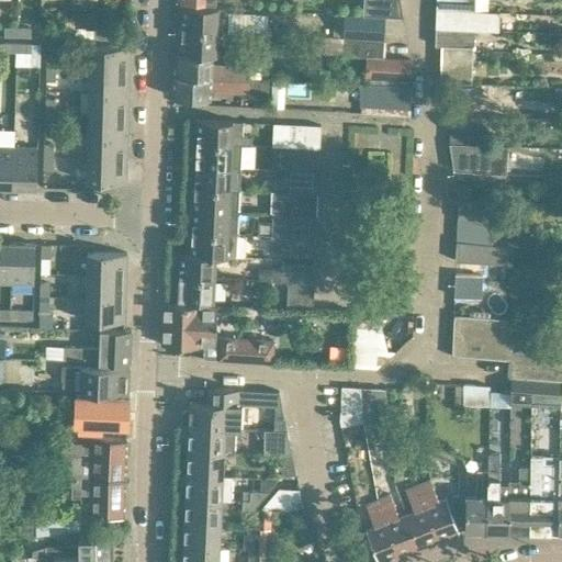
[(403,17),(400,0),(362,0),(362,14),(385,15),(403,17)]
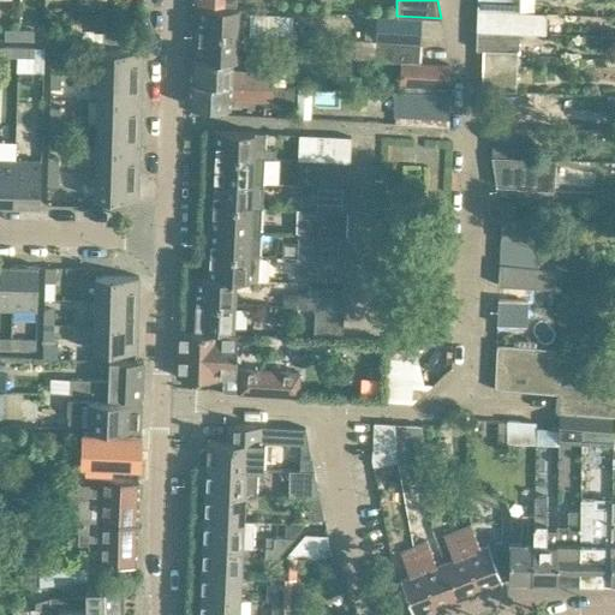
[(519,0),(477,0),(477,10),(519,12),(519,0)]
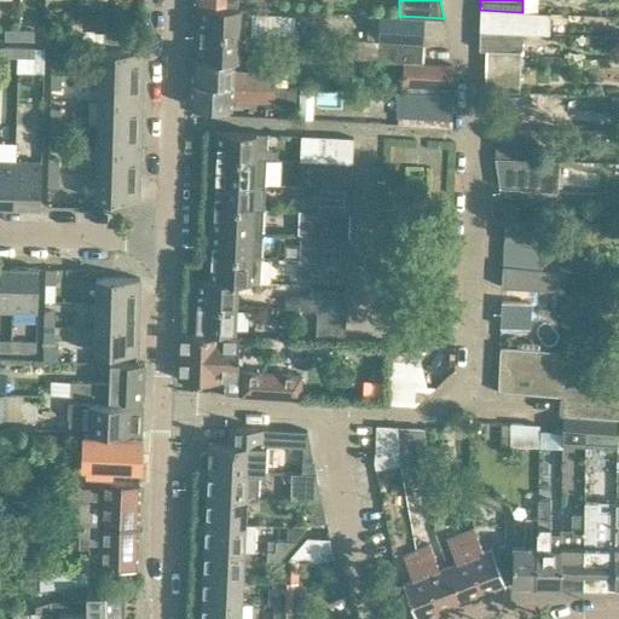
[(242,7),(197,6),(196,32),(241,34),(250,35),(252,9),(242,7)]
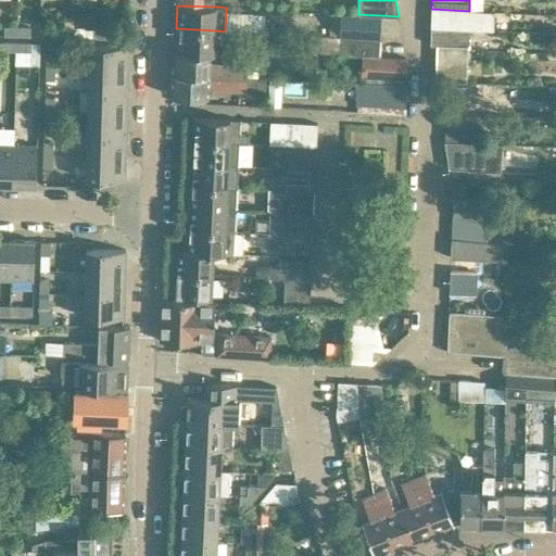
[(469,11),(431,9),(430,27),(468,28),(496,30),(497,12),(469,11)]
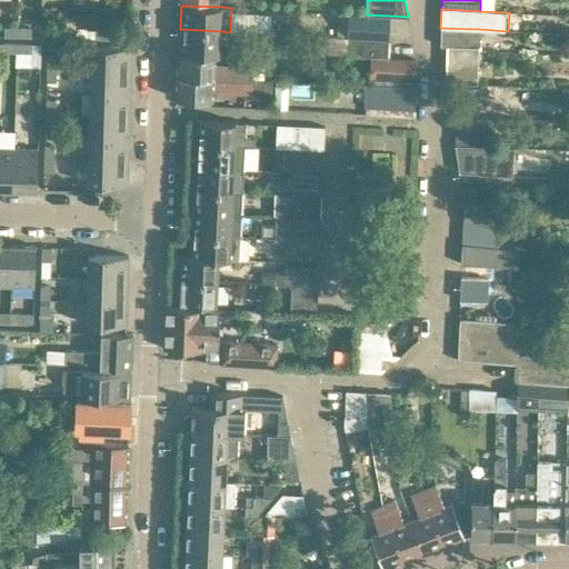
[(347,37),(389,39),(390,16),(367,15),(348,13),(347,37)]
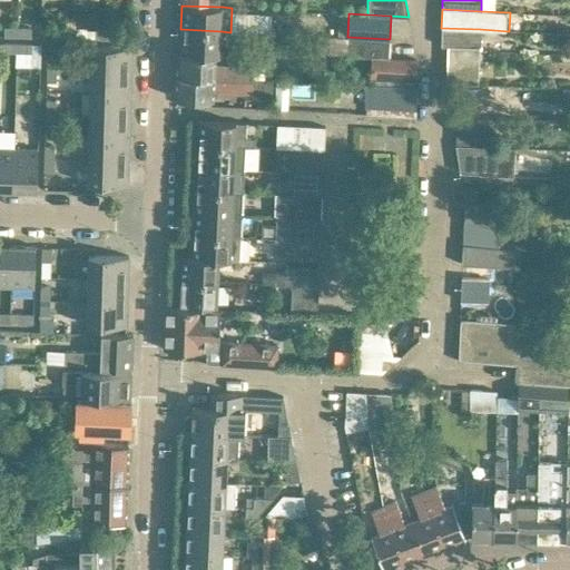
[(5,36),(18,37),(18,28),(5,27),(5,36)]
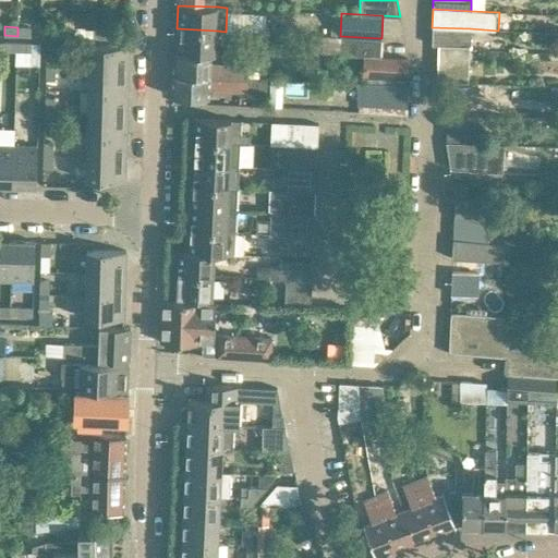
[(32,27),(17,27),(17,36),(32,36),(32,27)]
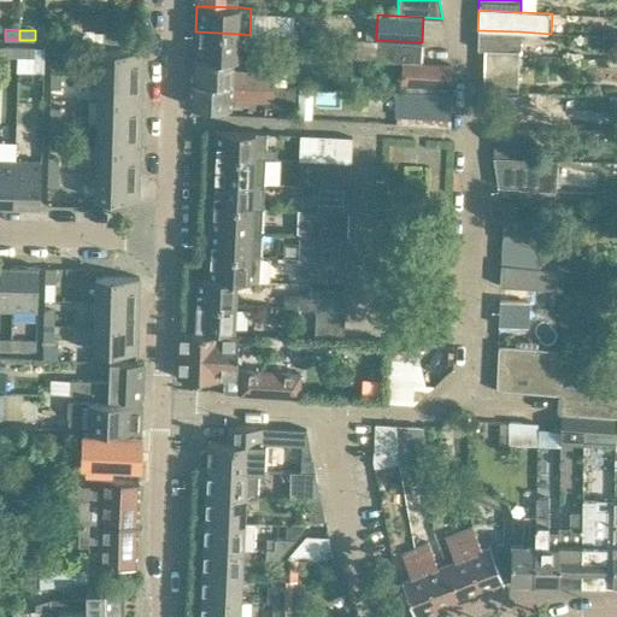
[(54,30),(54,41),(69,41),(69,31),(54,30)]
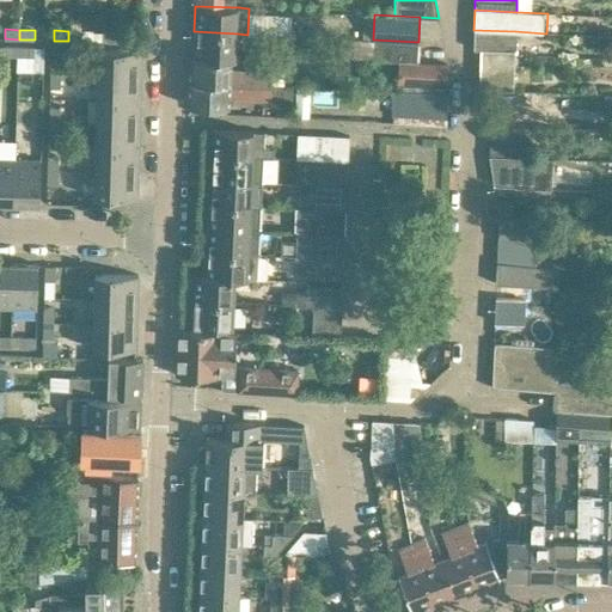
[(515,31),(473,30),(473,49),(481,49),(514,50),(515,31)]
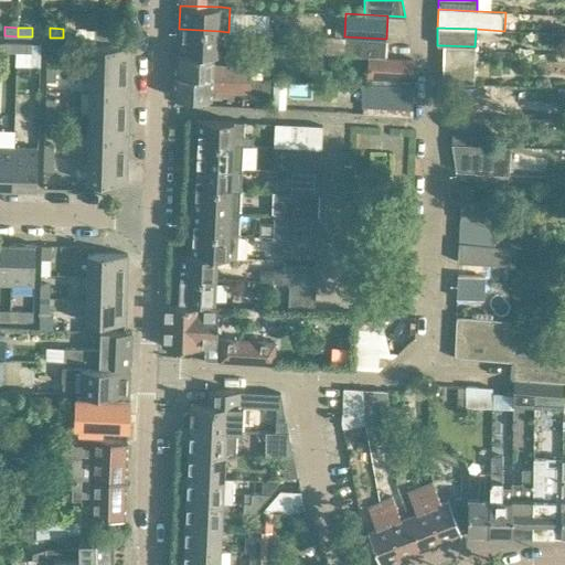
[(63,29),(63,38),(85,39),(86,30),(77,30),(77,29),(63,29)]
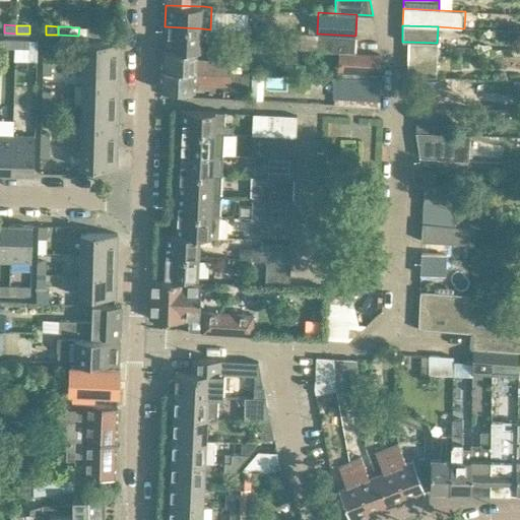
[(202,28),(165,26),(164,49),(196,51),(201,51),(202,28)]
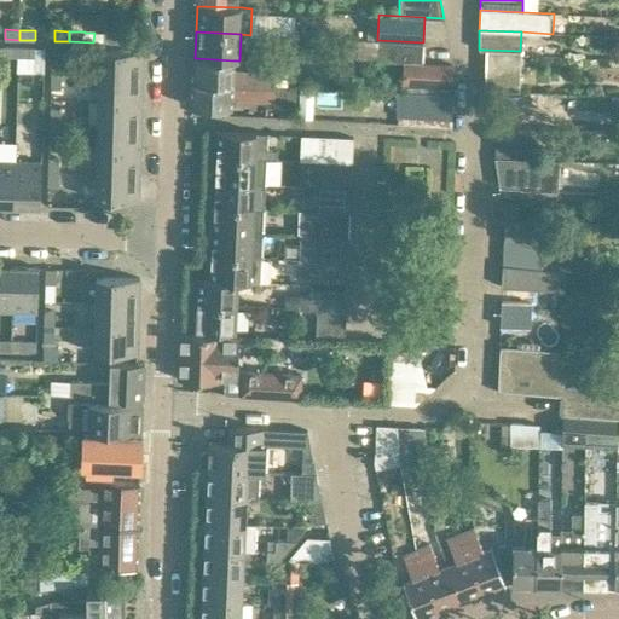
[(94,33),(93,42),(119,42),(119,33),(104,33),(94,33)]
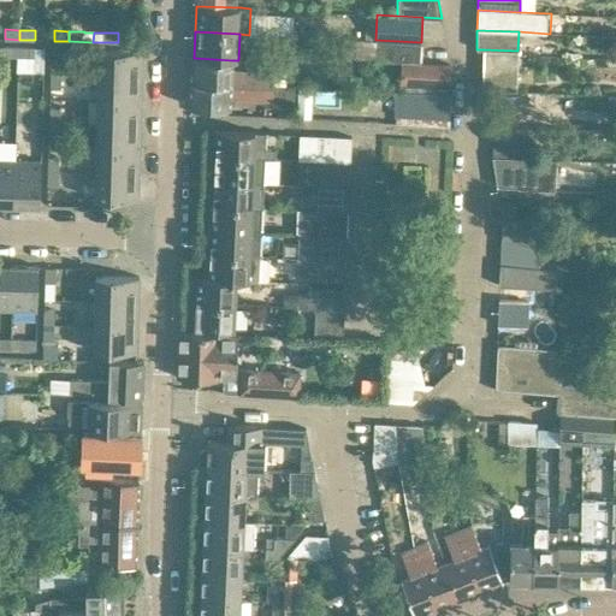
[(118,33),(118,42),(134,43),(135,33),(118,33)]
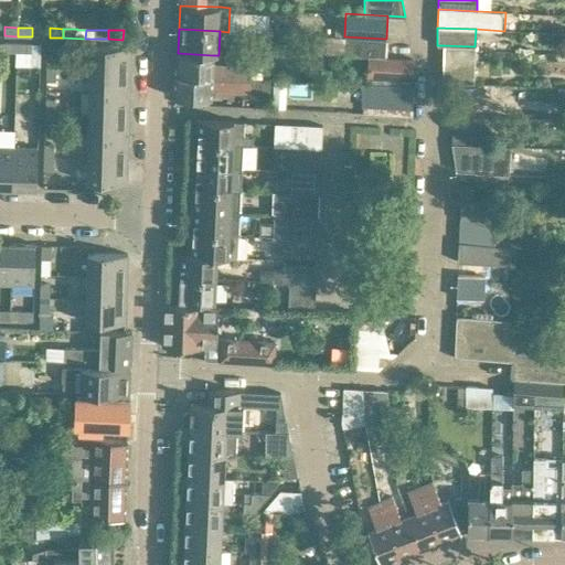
[(278,48),(278,34),(268,33),(268,46),(278,48)]
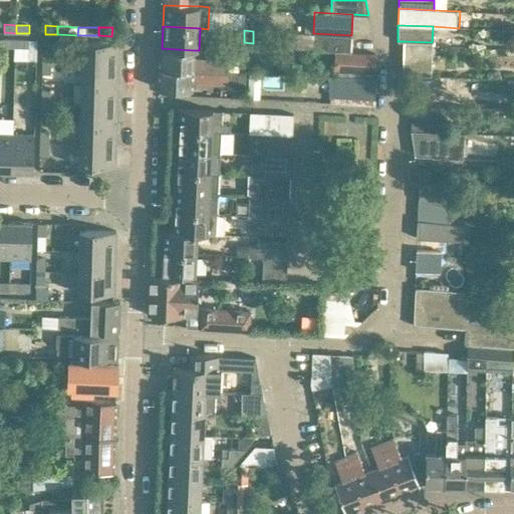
[(288,32),(287,49),(334,51),(350,52),(351,35),(313,33),(288,32)]
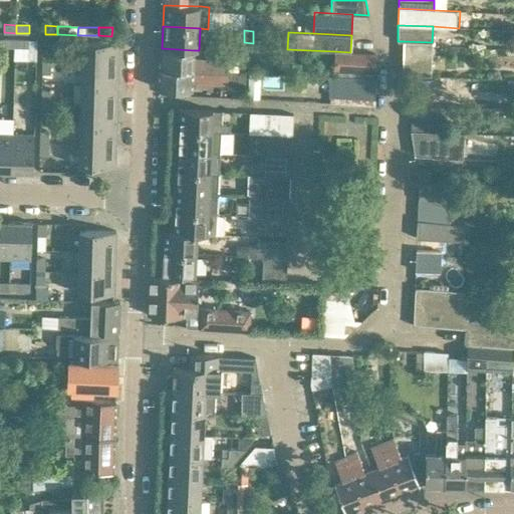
[(437,37),(436,46),(451,47),(451,38),(437,37)]
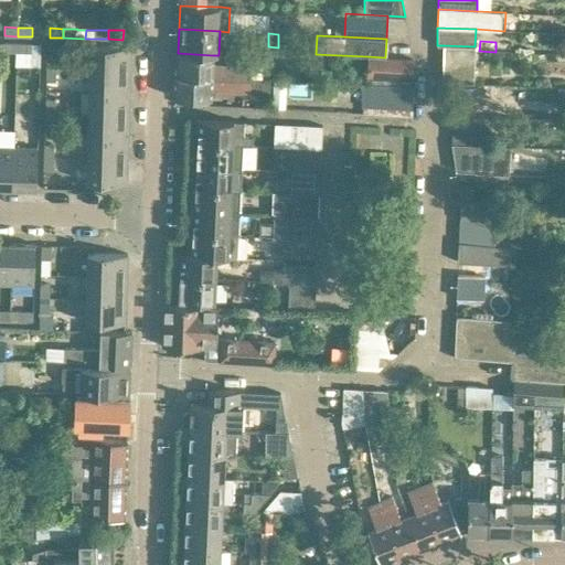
[(18,53),(18,43),(4,42),(3,53),(18,53)]
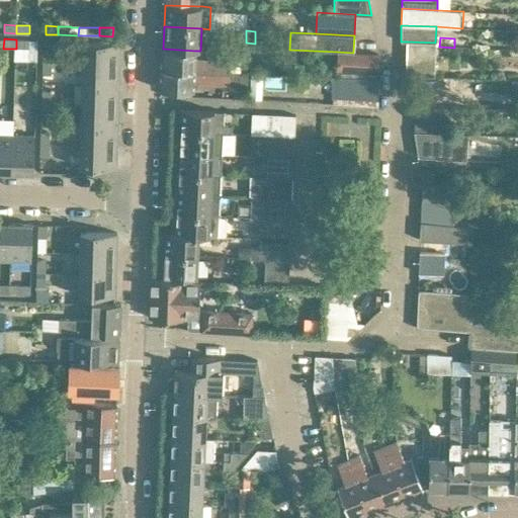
[(16,49),(15,61),(36,62),(37,39),(16,39),(16,49)]
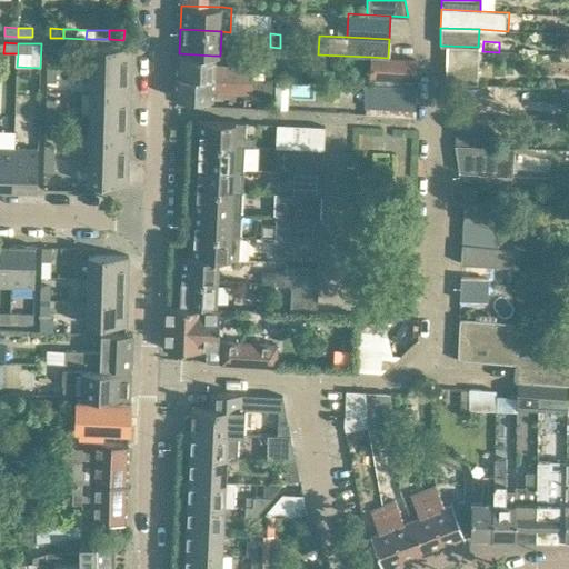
[(131,47),(91,46),(91,68),(131,69),(131,47)]
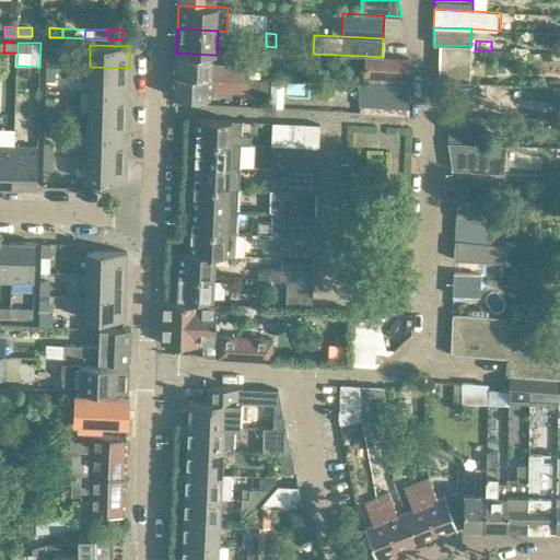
[(470,46),(440,45),(439,81),(443,81),(469,82),(470,46)]
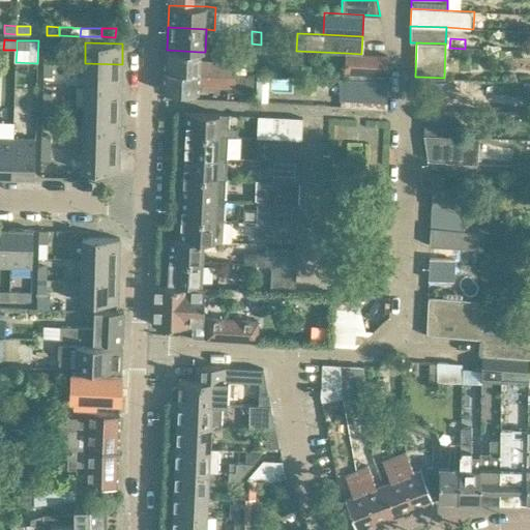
[(165,50),(164,70),(245,74),(246,61),(234,61),(234,62),(199,61),(200,52),(167,50),(165,50)]
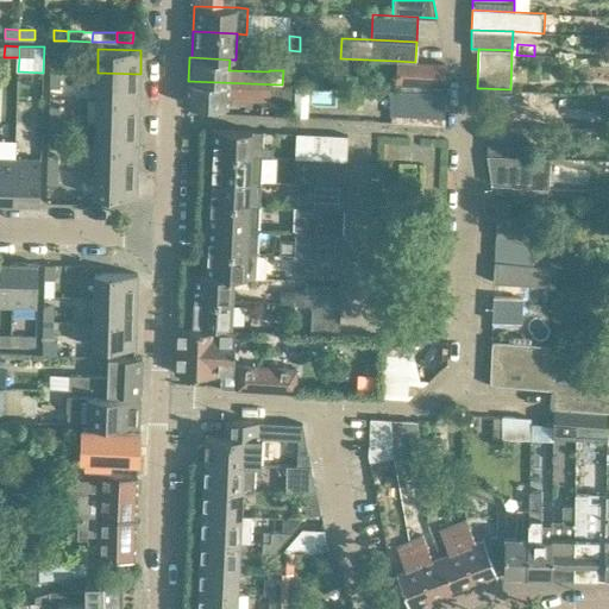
[(62,58),(50,58),(50,71),(62,73),(62,58)]
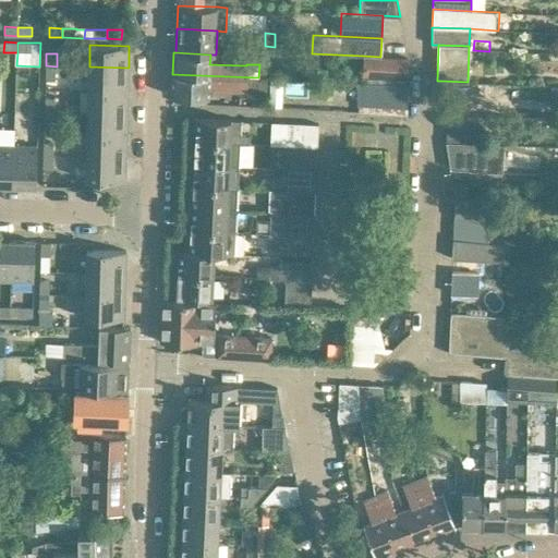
[(362,76),(405,79),(407,58),(380,57),(363,56),(362,76)]
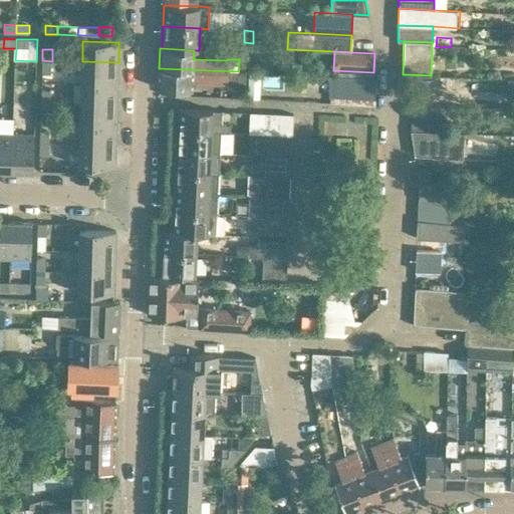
[(51,74),(52,61),(42,60),(42,73),(51,74)]
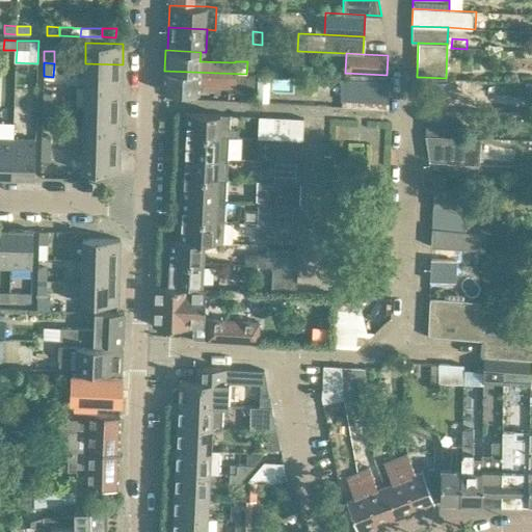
[(122,86),(123,64),(85,63),(84,85),(122,86)]
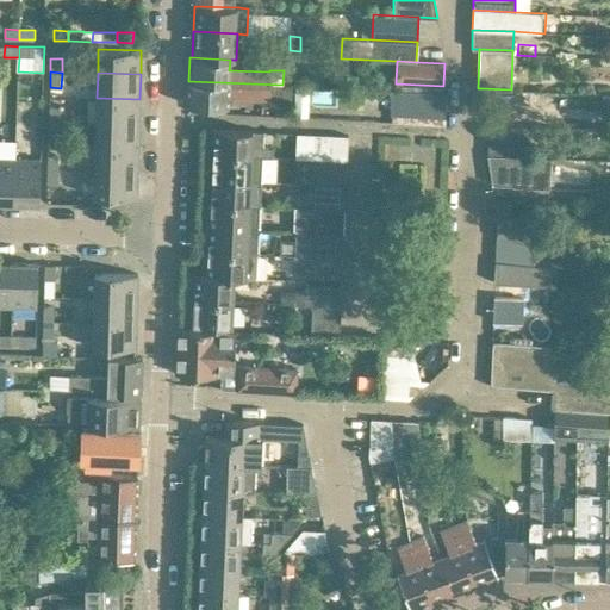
[(188,81),(187,105),(190,105),(229,106),(229,97),(268,99),(268,100),(291,100),(291,86),(292,86),(282,85),(188,81)]
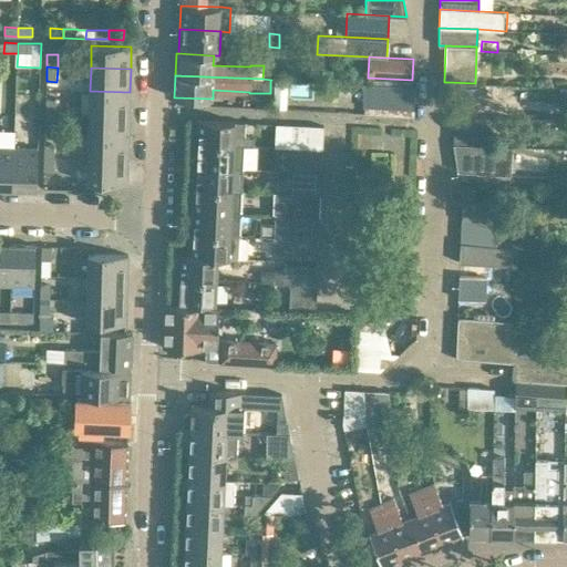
[(369,83),(364,83),(364,113),(414,115),(414,113),(414,85),(411,85),(369,83)]
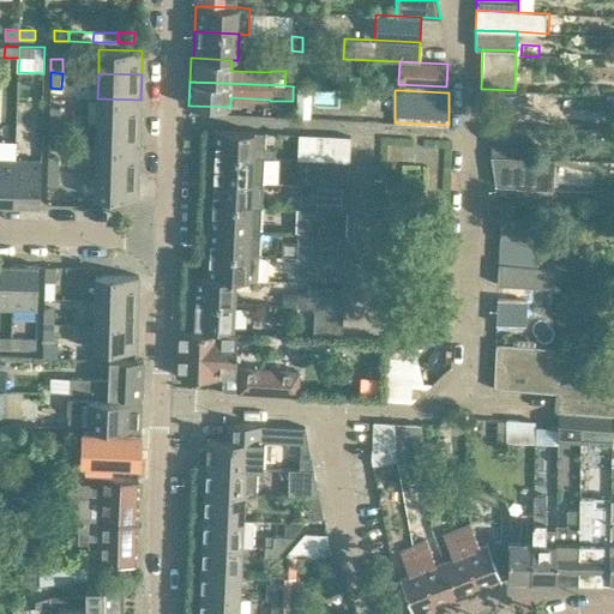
[(351,92),(350,112),(366,113),(367,92),(351,92)]
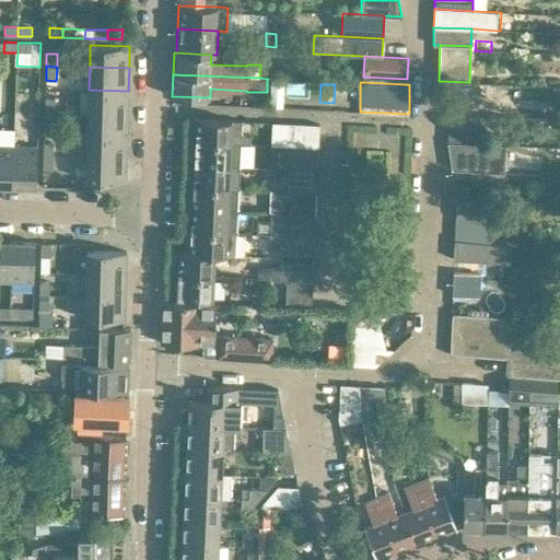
[(128,91),(89,90),(88,113),(128,114),(128,91)]
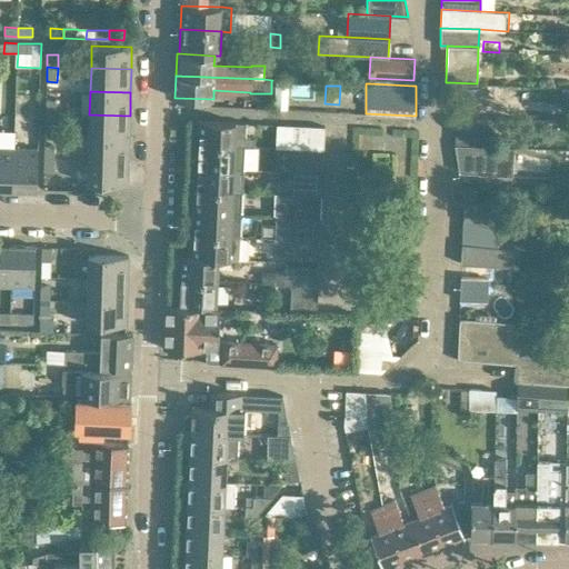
[(57,100),(46,100),(46,113),(56,113),(57,100)]
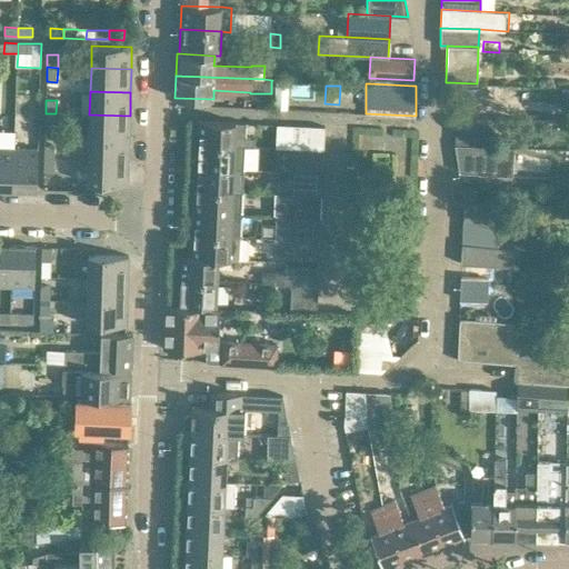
[(17,130),(27,132),(32,107),(21,105),(17,130)]
